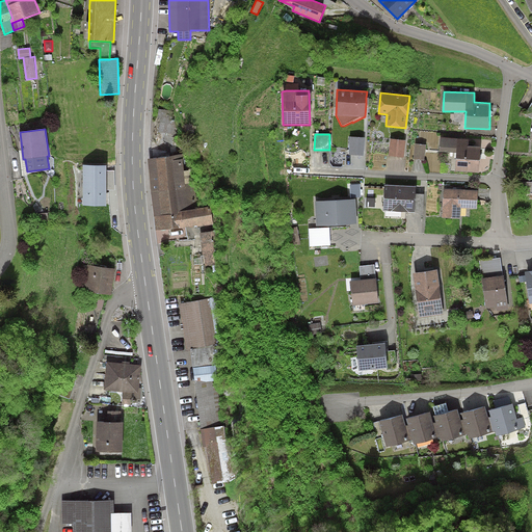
[(365,137),(350,136),(349,155),(364,156),(365,137)]
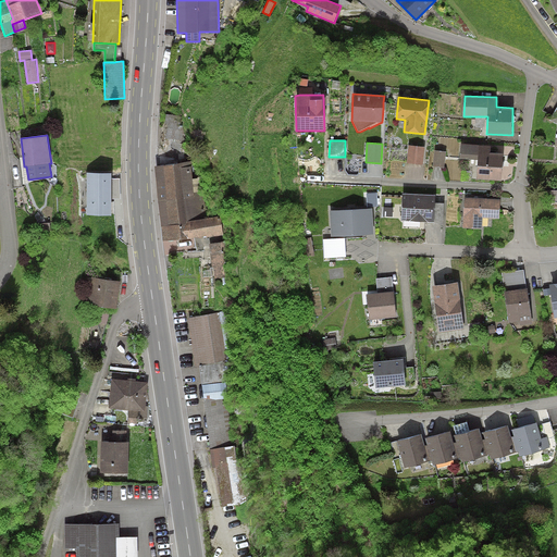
[(491,146),(461,144),(460,159),(478,160),(477,180),(502,181),(503,153),(491,152),(491,146)]
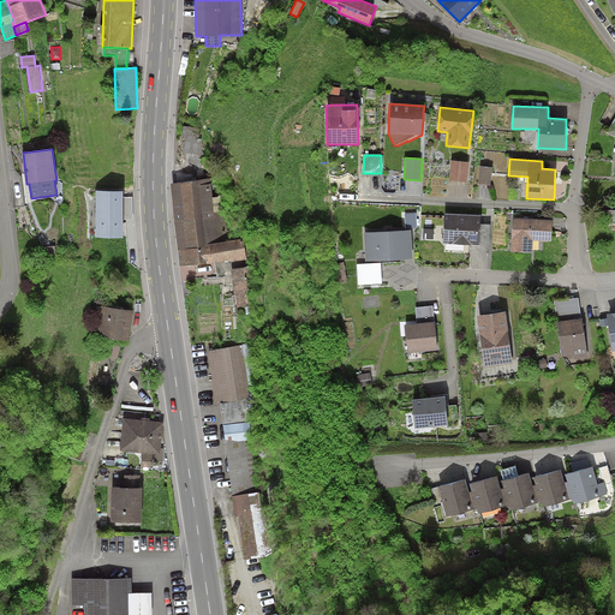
[(469,162),(452,160),(449,180),(467,181),(469,162)]
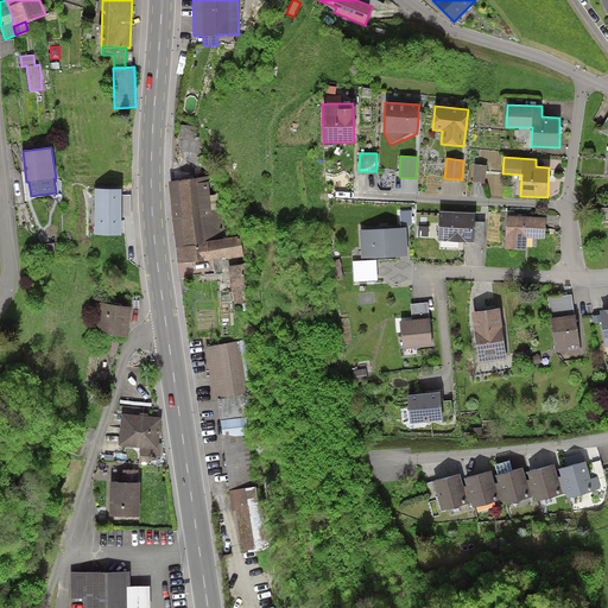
[(487,166),(475,164),(473,182),(485,183),(487,166)]
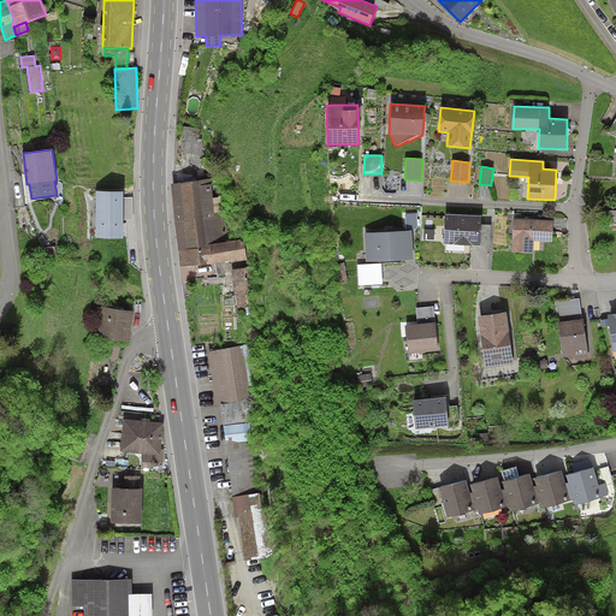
[(213,178),(170,183),(181,267),(229,261),(229,262),(247,260),(244,240),(229,241),(224,195),(219,196),(219,197),(213,197),(213,191),(214,190),(213,178)]
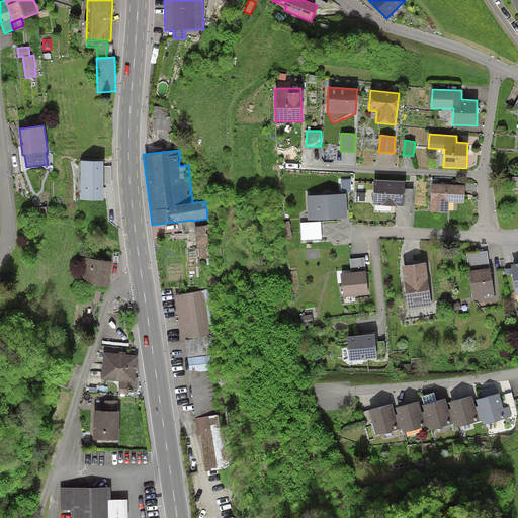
[(104,166),(104,161),(81,161),(81,200),(103,200),(103,185),(104,166)]
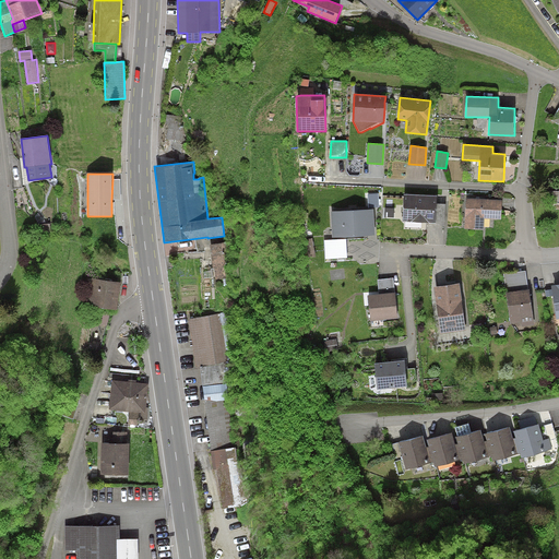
[(120,179),(113,179),(111,200),(120,200),(120,179)]
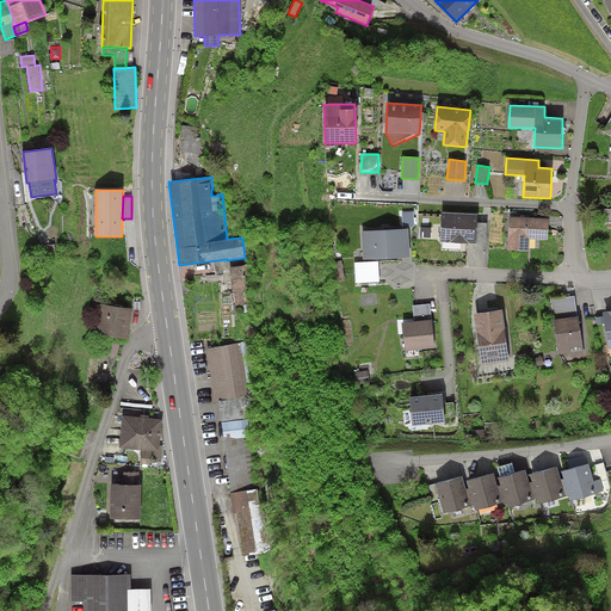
[(402,213),(403,227),(415,227),(414,211),(402,213)]
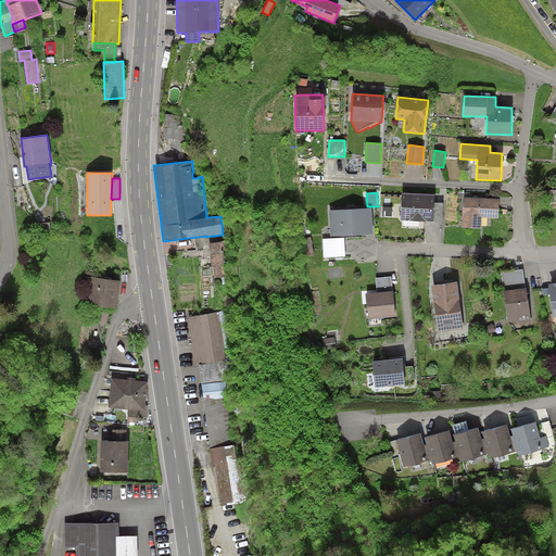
[(434,194),(402,193),(401,220),(433,222),(434,194)]
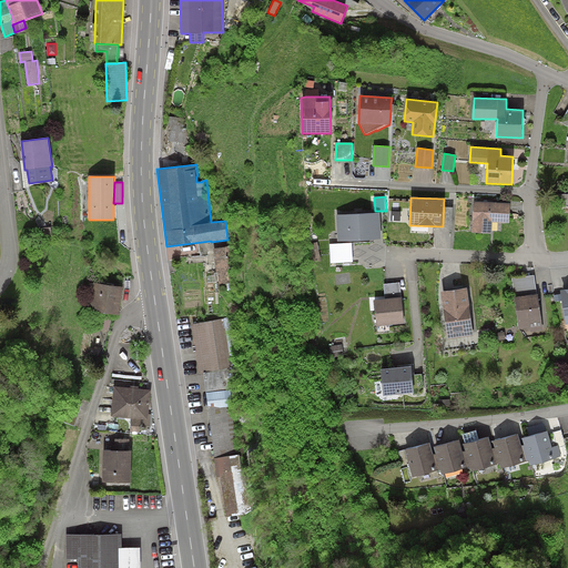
[(510,203),(474,202),(472,233),(493,233),(493,222),(509,223),(510,203)]
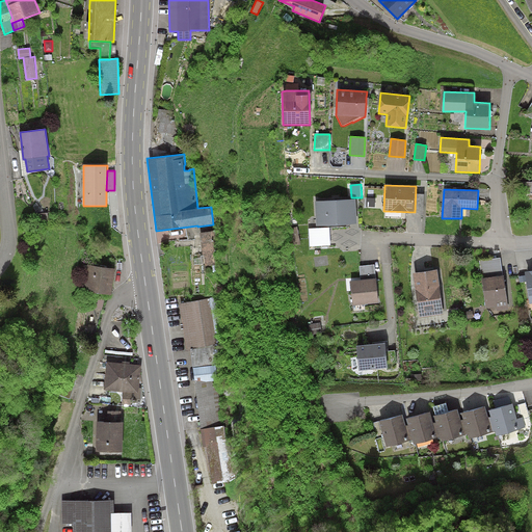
[(375,198),(367,197),(366,207),(375,207),(375,198)]
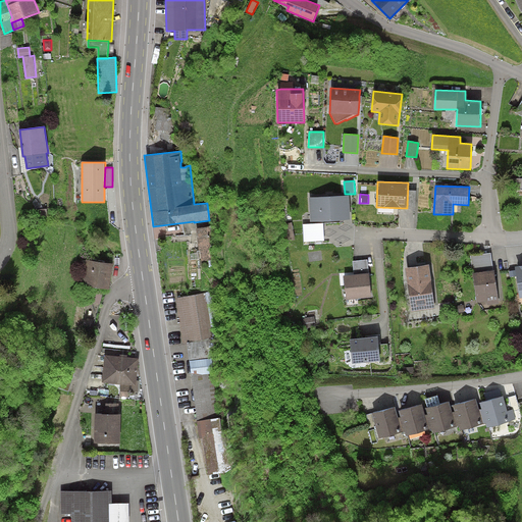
[(349,195),(309,198),(310,222),(351,220),(349,195)]
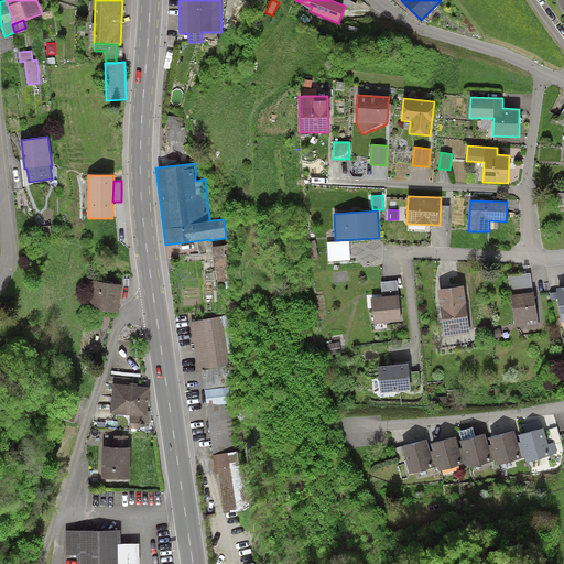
[(51,225),(38,227),(39,236),(52,234),(51,225)]
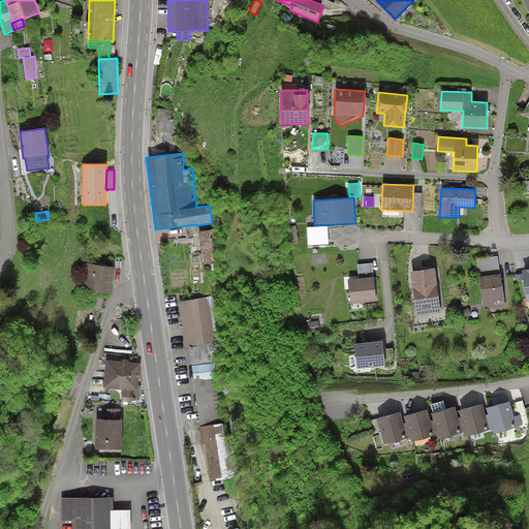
[(296,225),(289,226),(292,243),(299,242),(296,225)]
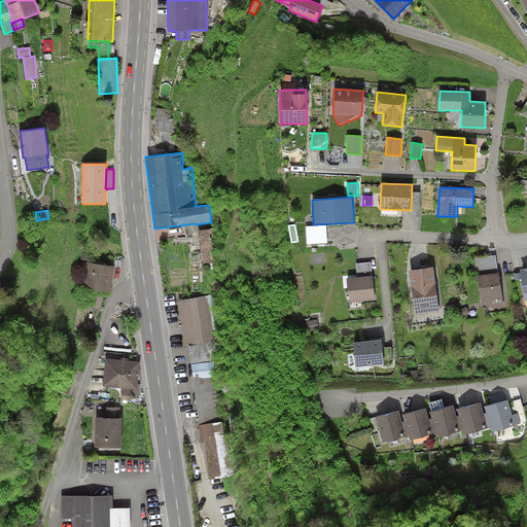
[(326,225),(306,226),(307,244),(327,243),(326,225)]
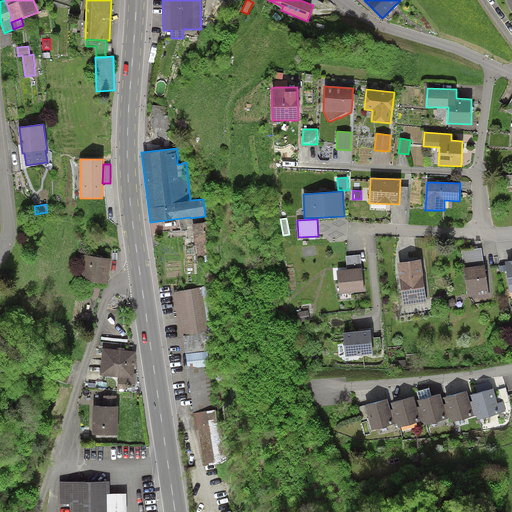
[(208,254),(204,223),(192,224),(196,256),(208,254)]
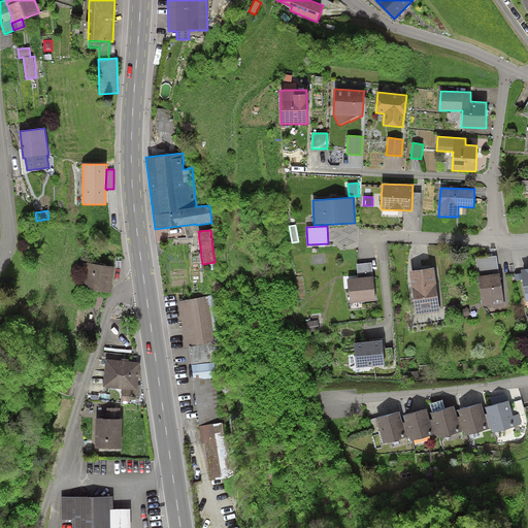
[(499,273),(497,256),(475,259),(479,276),(499,273)]
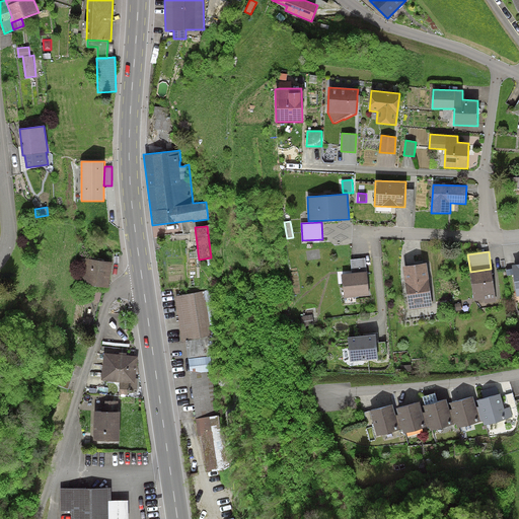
[(366,257),(351,260),(352,273),(367,272),(366,257)]
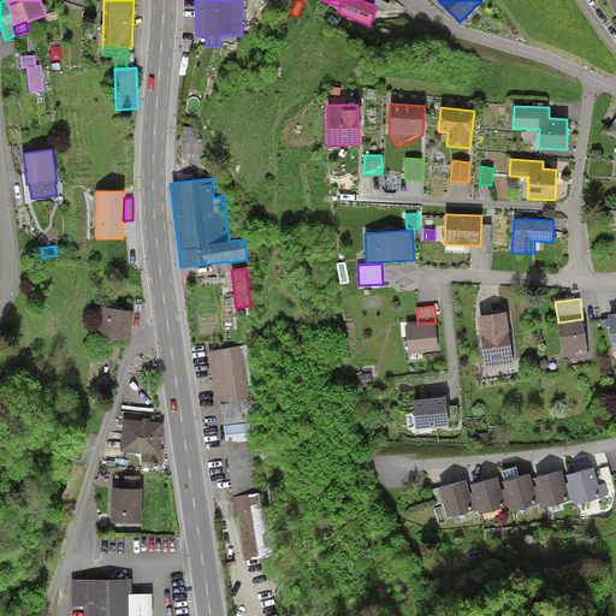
[(134,312),(102,307),(99,337),(129,341),(134,312)]
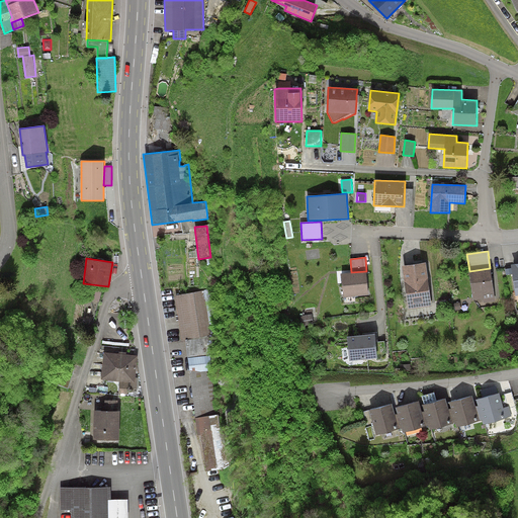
[(426,262),(403,266),(409,310),(432,306),(426,262)]
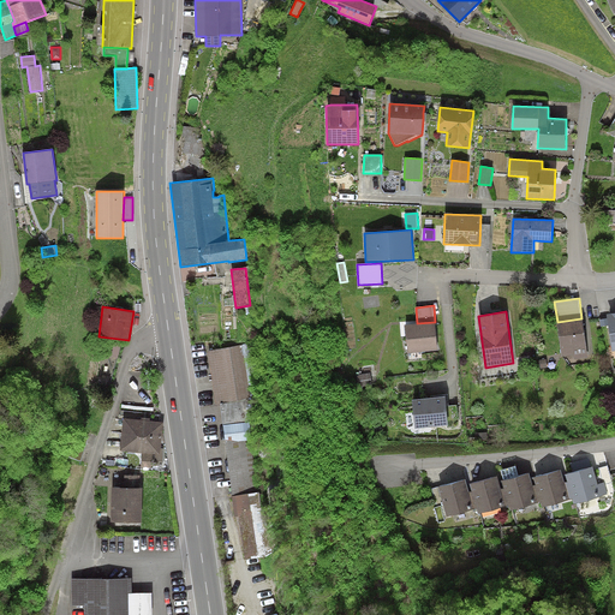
[(614,312),(607,315),(608,318),(601,320),(601,327),(608,326),(613,352),(614,351),(614,312)]
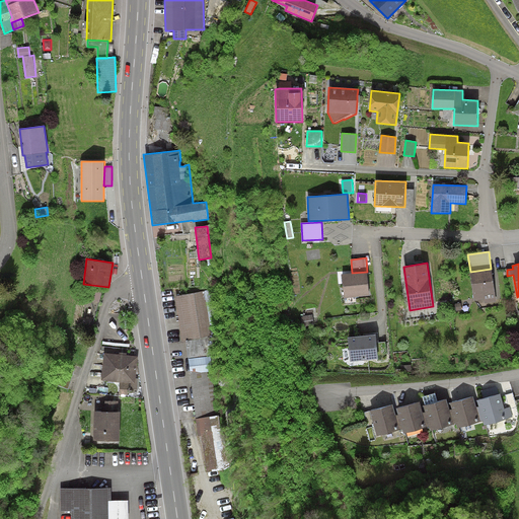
[(491,269),(470,272),(473,301),(485,300),(485,303),(496,302),(492,269),(491,269)]
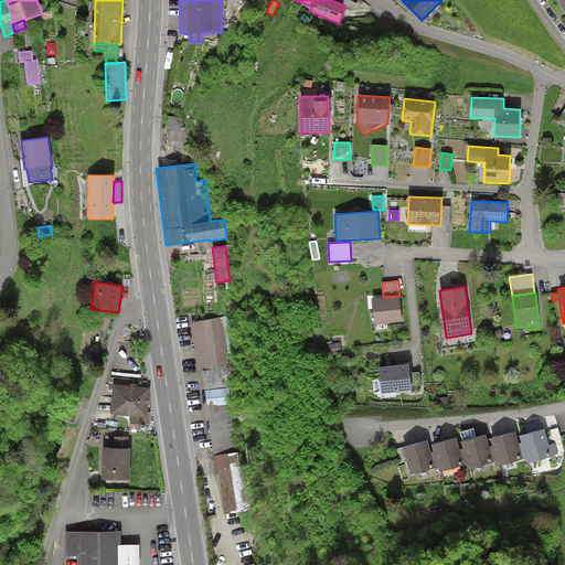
[(383,297),(372,298),(374,324),(403,321),(400,296),(383,297)]
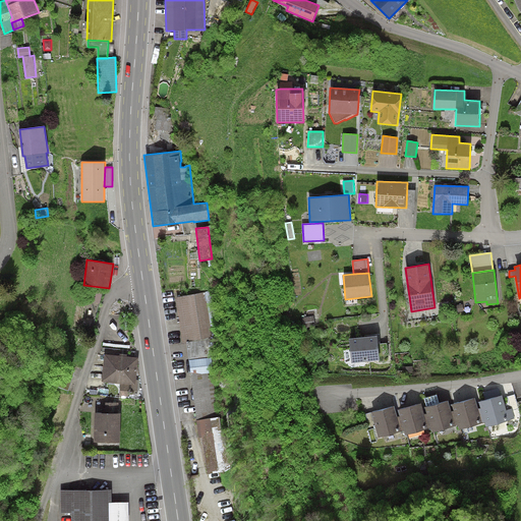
[(217,337),(209,292),(176,297),(184,344),(187,344),(186,342),(210,338),(217,337)]
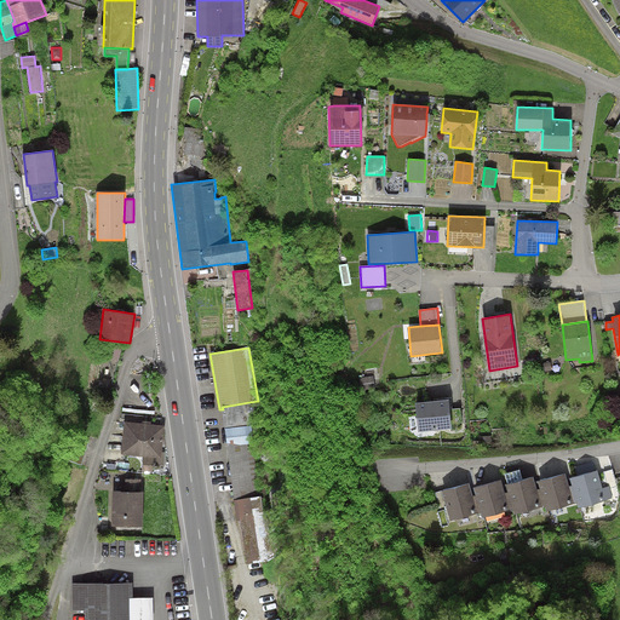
[(373,375),(361,378),(363,389),(375,388),(373,375)]
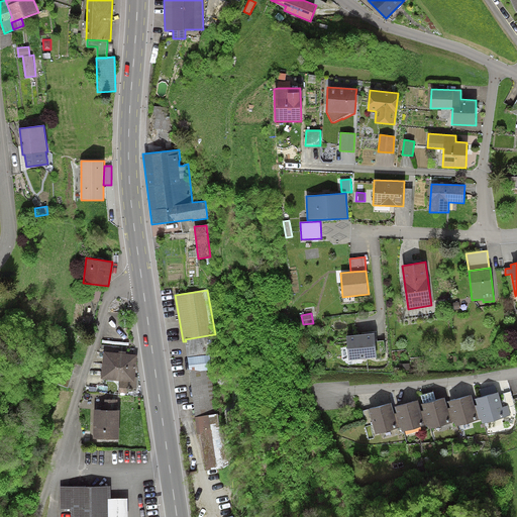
[(376,341),(378,341),(377,331),(363,332),(363,334),(375,333),(376,341)]
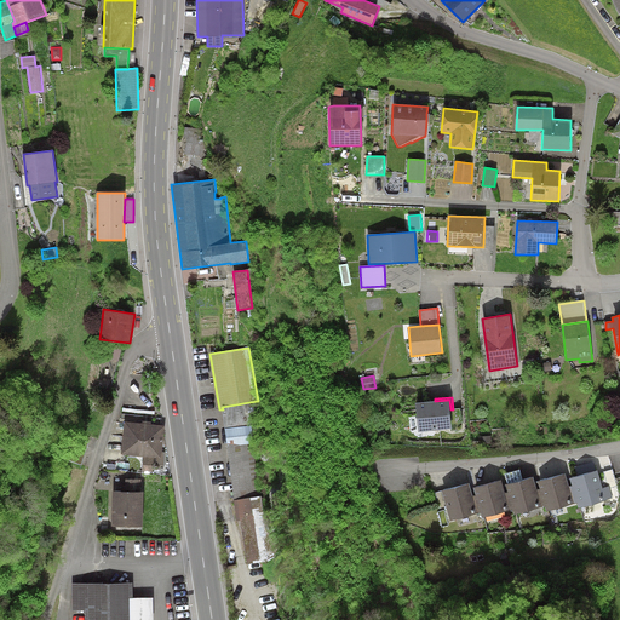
[(435,401),(415,403),(418,432),(451,429),(452,429),(451,409),(449,400),(435,401)]
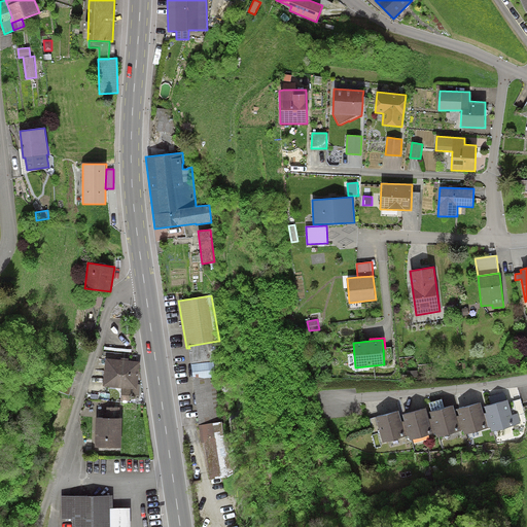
[(214,361),(212,342),(188,346),(189,348),(191,364),(214,361)]
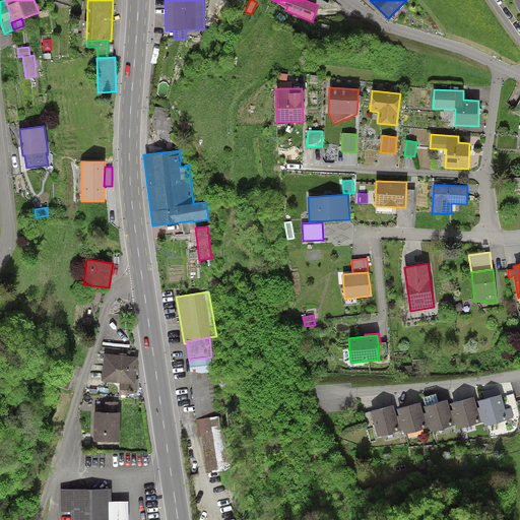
[(380,343),(378,343),(379,360),(378,360),(378,362),(388,361),(386,342),(380,343)]
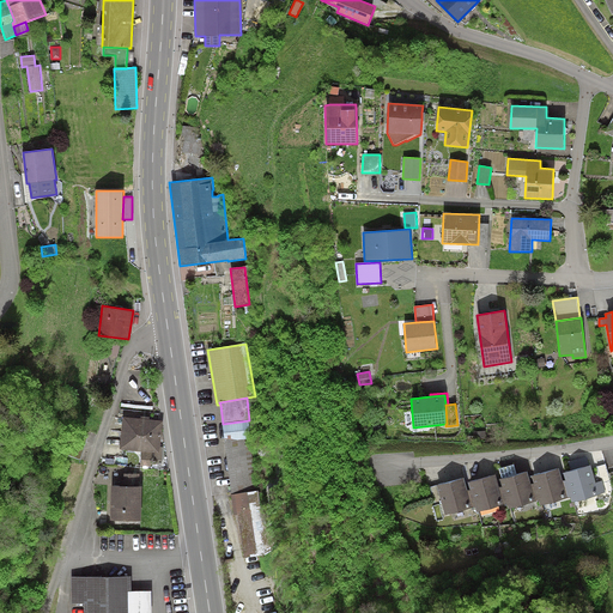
[(141,418),(123,417),(120,449),(141,451),(140,466),(152,467),(152,465),(159,465),(159,461),(162,461),(163,447),(161,447),(163,420),(150,419),(141,418)]
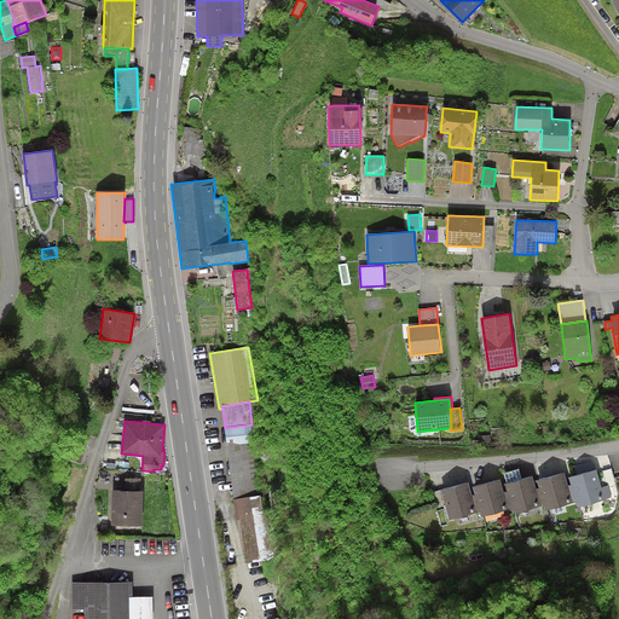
[(253,444),(252,424),(225,428),(227,446),(253,444)]
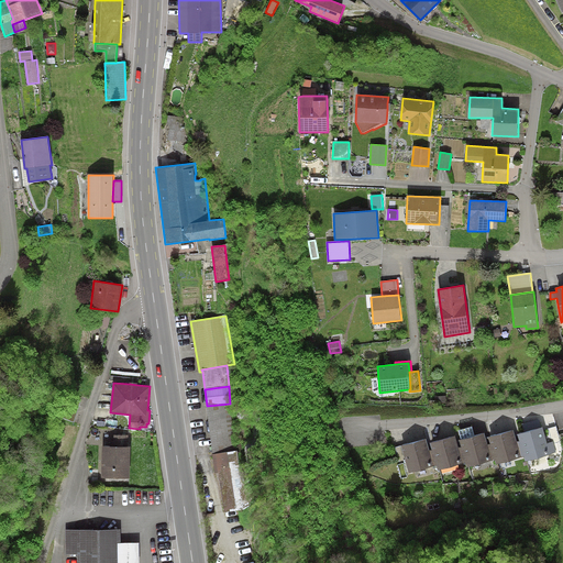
[(235,451),(230,404),(207,406),(212,454),(235,451)]
